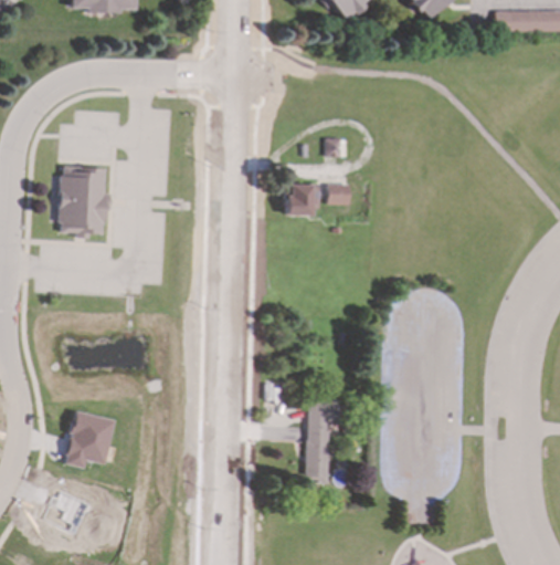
[(73,0),(73,8),(88,9),(88,12),(122,13),(122,9),(137,10),(137,0),(73,0)]
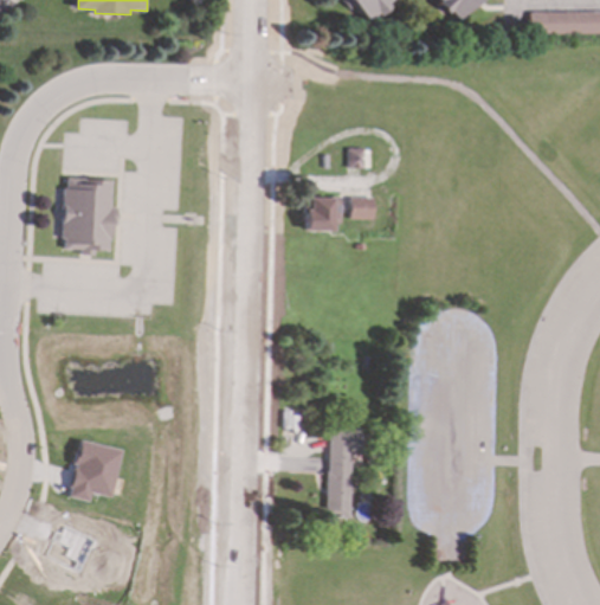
[(348,0),(349,2),(372,21),(388,12),(393,6),(391,2),(394,0),(440,0),(444,6),(460,18),(482,6),(485,0),(348,0)]
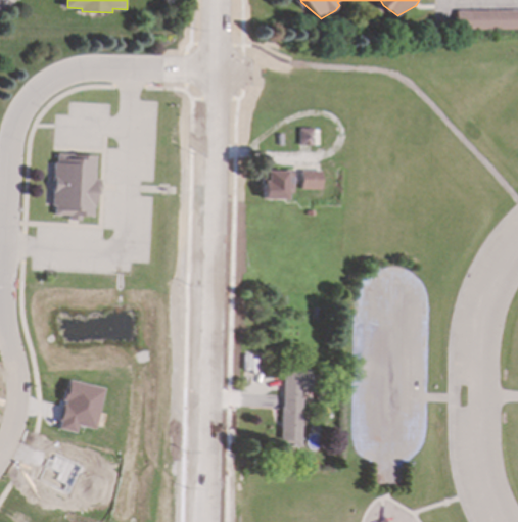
[(517,10),(461,10),(461,30),(517,29),(517,10)]
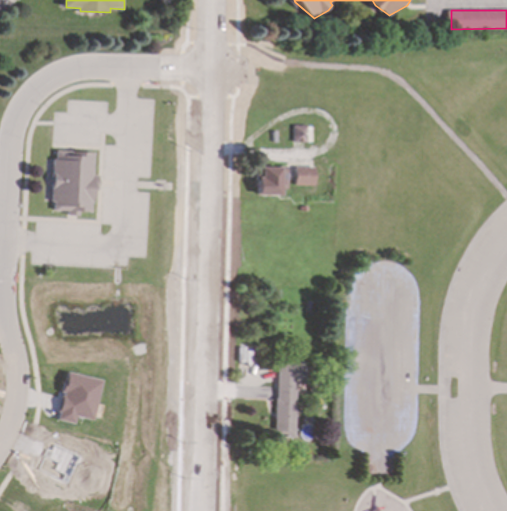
[(296,142),(314,142),(313,125),(295,126),(296,142)]
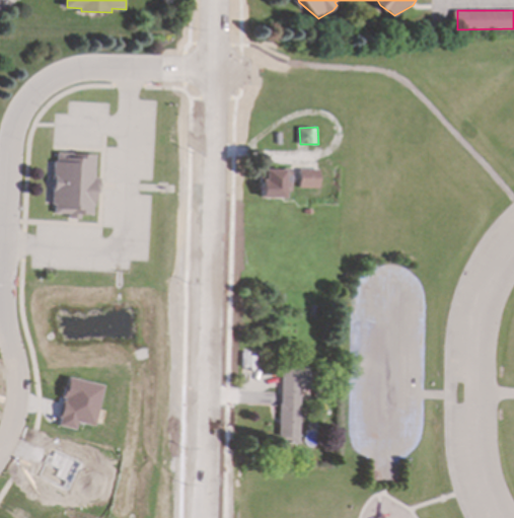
[(55,213),(70,214),(70,218),(81,219),(81,214),(95,215),(96,193),(101,193),(101,177),(96,177),(97,154),(57,153),(55,213)]
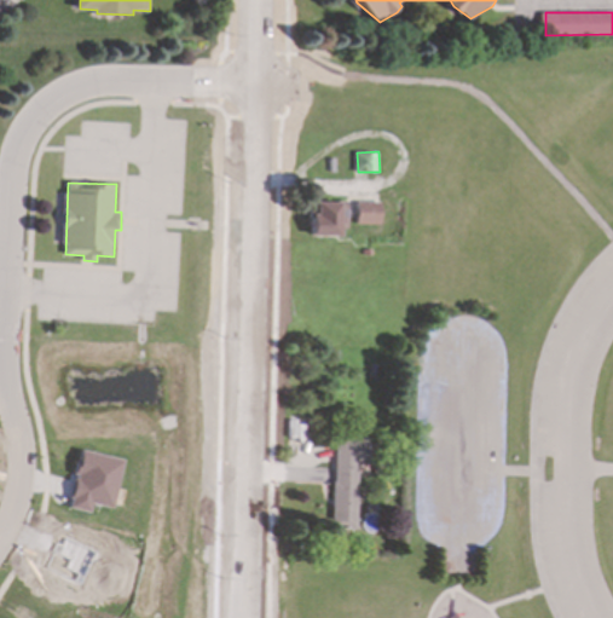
[(318,202),(318,213),(312,213),(313,236),(341,236),(341,218),(350,218),(350,201),(318,202)]
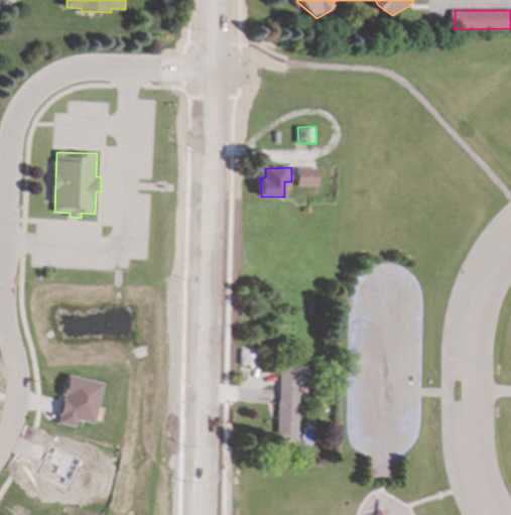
[(318,168),(298,167),(298,186),(318,186),(318,168)]
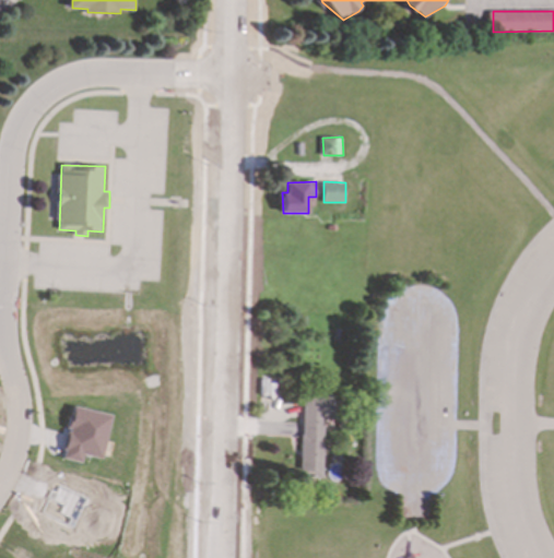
[(325,477),(326,415),(337,415),(337,395),(304,395),(303,477),(325,477)]
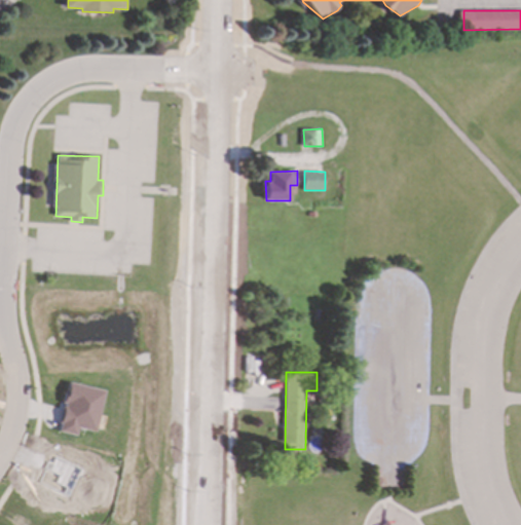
[(105,389),(69,382),(59,432),(76,435),(78,427),(97,432),(105,389)]
